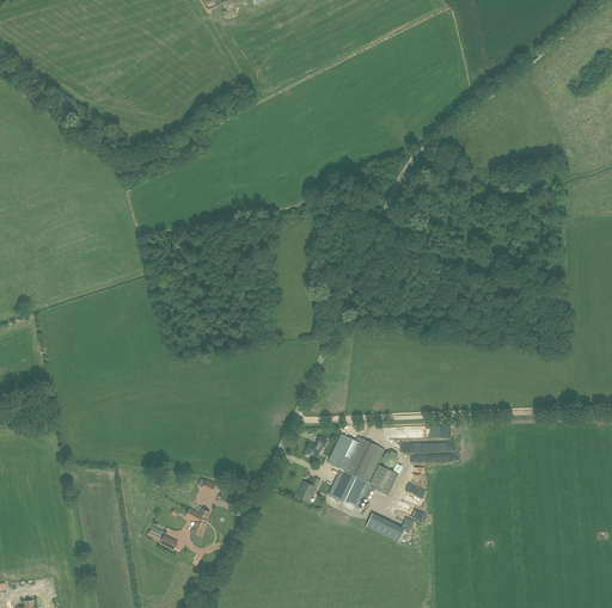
[(359,434),(356,438),(342,431),(328,460),(341,466),(328,492),(357,507),(368,484),(387,492),(398,472),(379,462),(371,480),(369,479),(385,447),(359,434)]
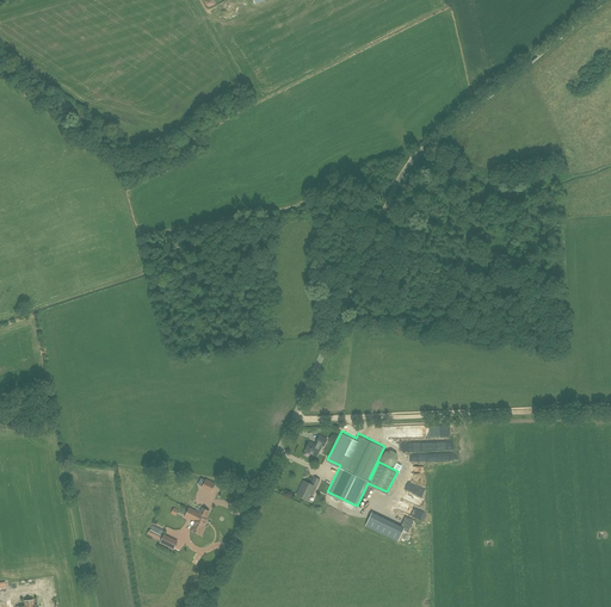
[(309,439),(306,446),(309,448),(309,450),(316,453),(321,444),(322,443),(323,443),(326,438),(327,435),(320,432),(319,434),(316,439),(318,440),(316,441),(309,439)]
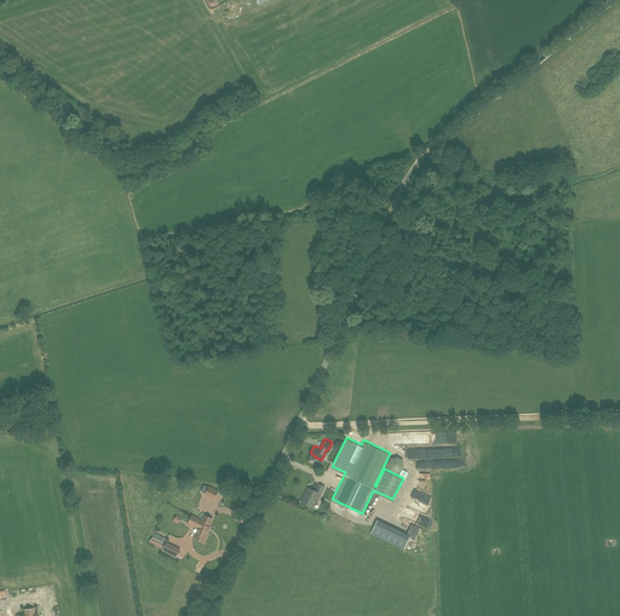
[(316,500),(325,483),(319,481),(315,488),(308,484),(304,493),(305,493),(302,500),(313,505),(315,499),(316,500)]
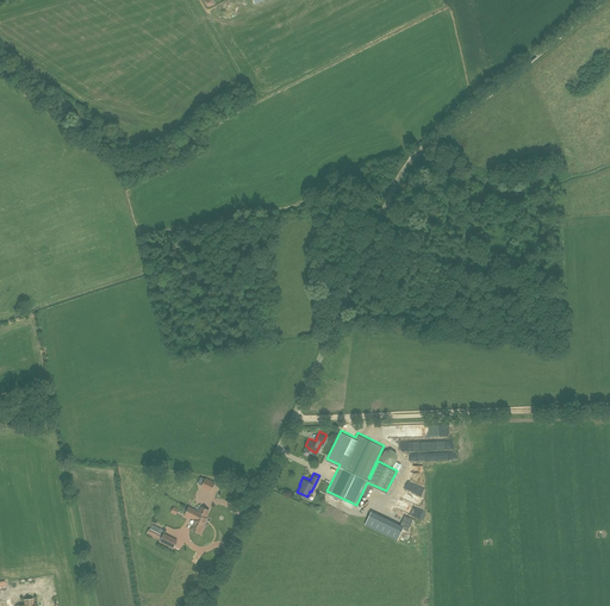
[(206,475),(203,483),(211,487),(215,480),(206,475)]
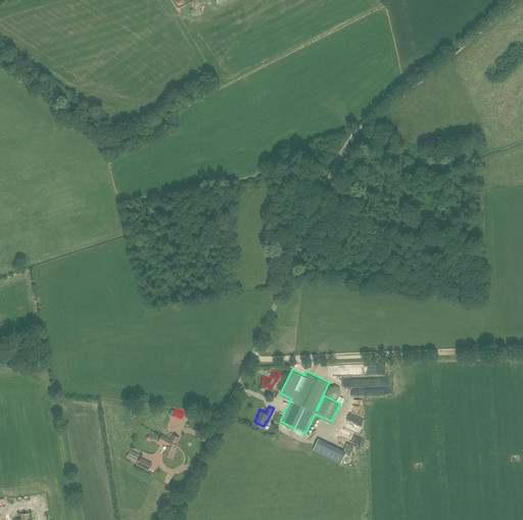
[(334,433),(338,436),(346,425),(342,422),(334,433)]
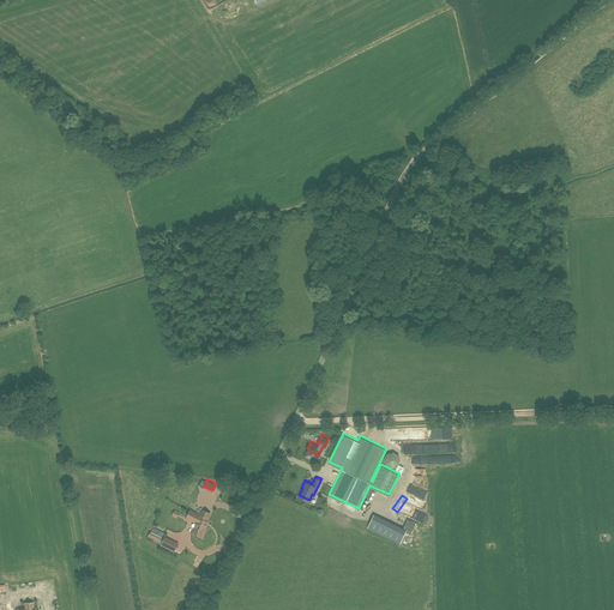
[(191,508),(186,517),(192,519),(192,518),(197,520),(193,525),(196,527),(194,530),(202,535),(205,527),(204,526),(208,519),(206,519),(210,511),(204,507),(203,508),(200,513),(196,511),(191,508)]
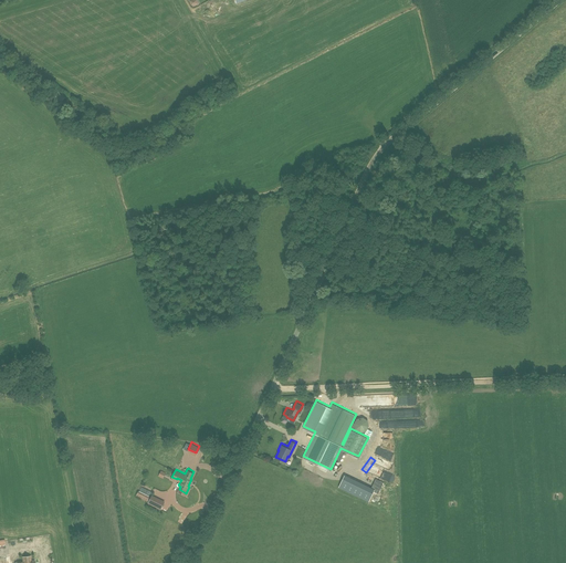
[(138,489),(136,493),(147,499),(149,494),(152,489),(142,485),(139,489),(138,489)]
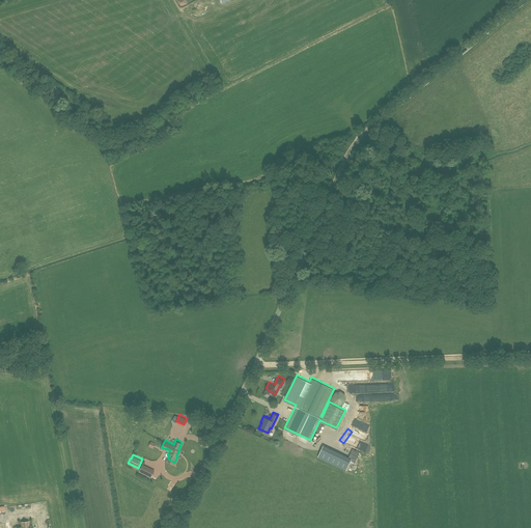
[(143,463),(139,469),(150,475),(155,468),(143,463)]
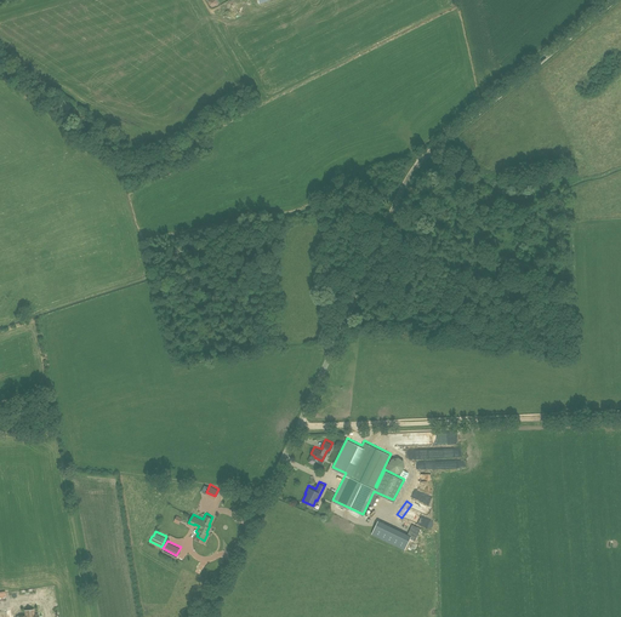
[(26,612),(17,613),(17,616),(38,616),(38,611),(34,611),(34,606),(26,607),(26,612)]
